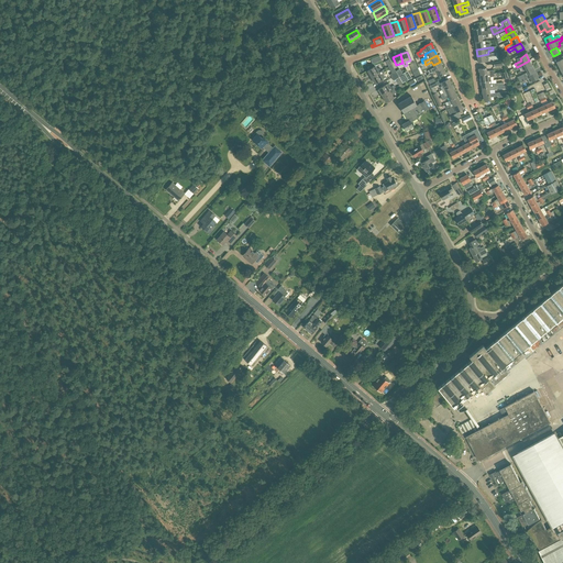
[(532,66),(529,61),(517,67),(518,69),(521,68),(525,66),(526,69),(532,66)]
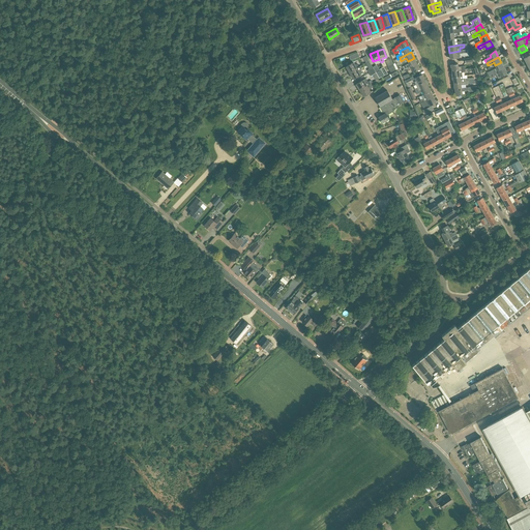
[(403,66),(404,69),(416,63),(414,58),(408,61),(409,63),(403,66)]
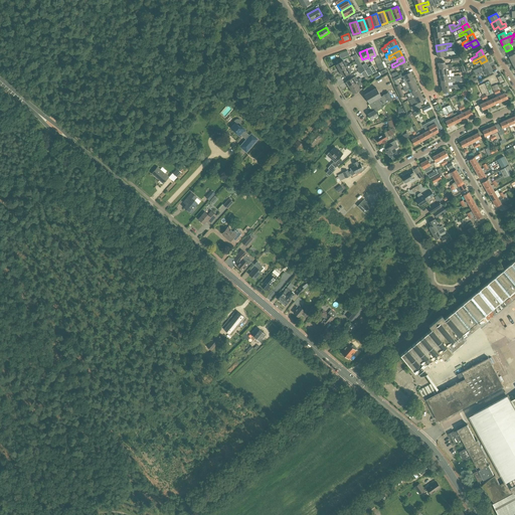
[(336,64),(339,70),(346,66),(343,60),(336,64)]
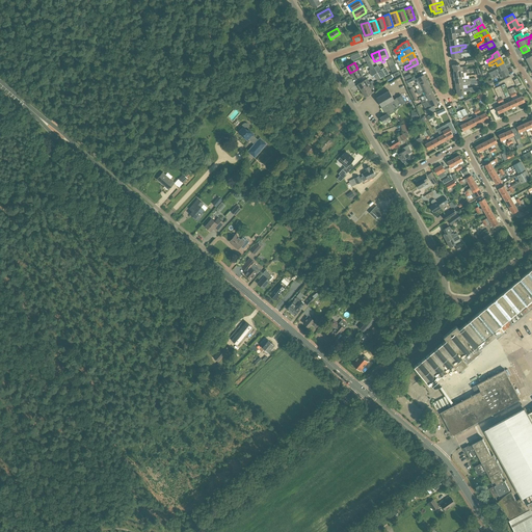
[(503,62),(497,65),(498,69),(493,72),(494,74),(506,68),(503,62)]
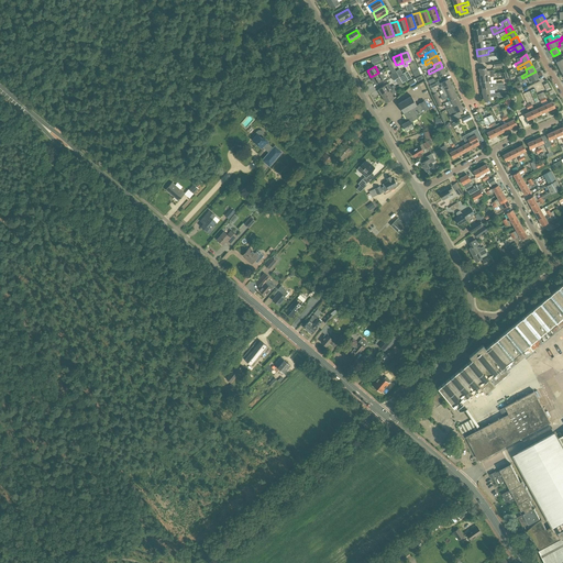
[(411,69),(415,77),(422,74),(420,67),(418,68),(418,67),(411,69)]
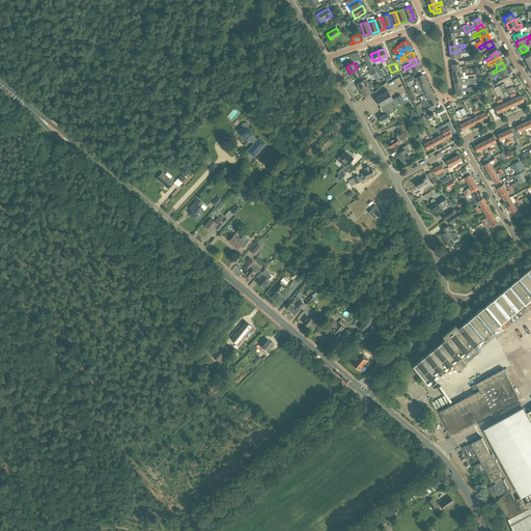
[(417,63),(404,70),(403,71),(406,73),(407,72),(413,70),(414,73),(420,70),(417,63)]
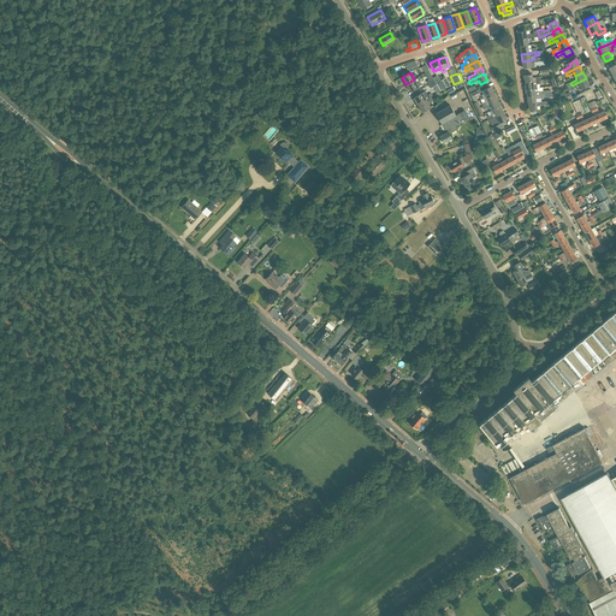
[(414,80),(406,84),(410,92),(419,87),(421,84),(419,81),(421,80),(419,77),(414,80)]
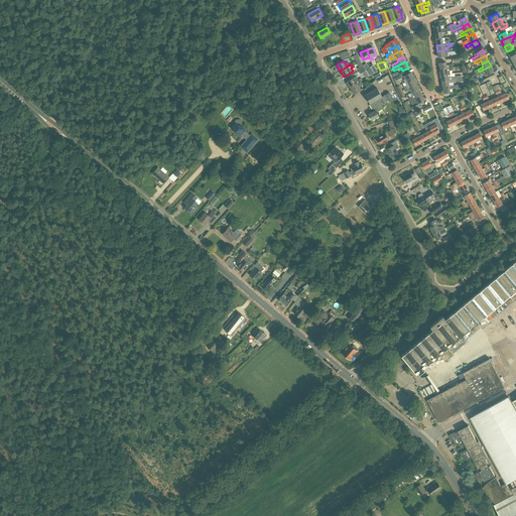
[(491,66),(479,72),(481,75),(486,72),(488,75),(493,72),(491,66)]
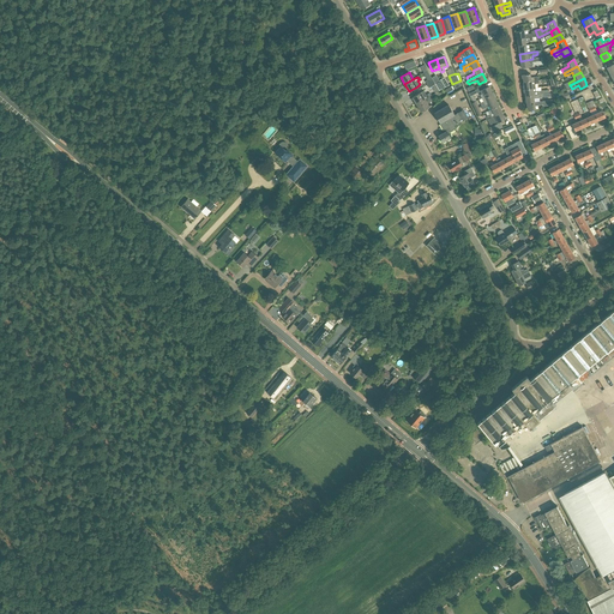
[(439,91),(445,88),(441,80),(435,84),(439,91)]
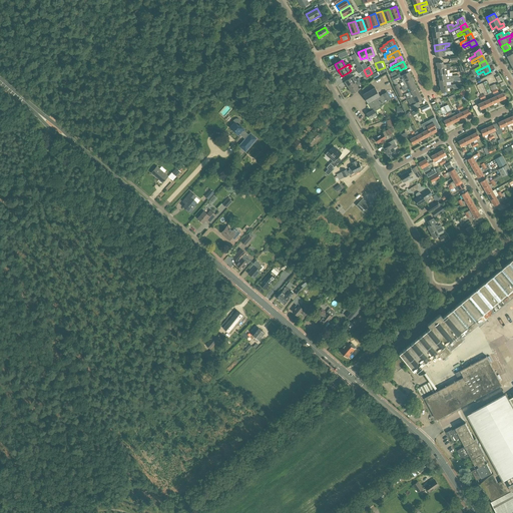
[(437,69),(438,75),(445,74),(447,73),(447,70),(452,70),(451,67),(450,67),(437,69)]
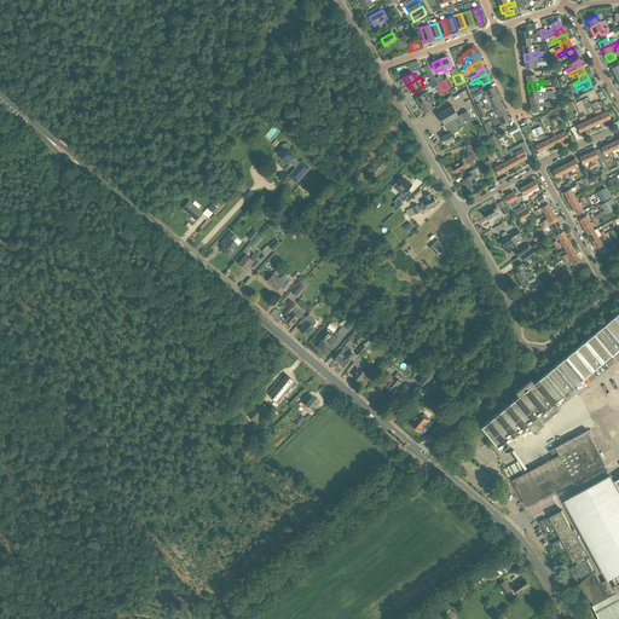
[(484,96),(485,99),(496,93),(493,87),(486,91),(487,94),(484,96)]
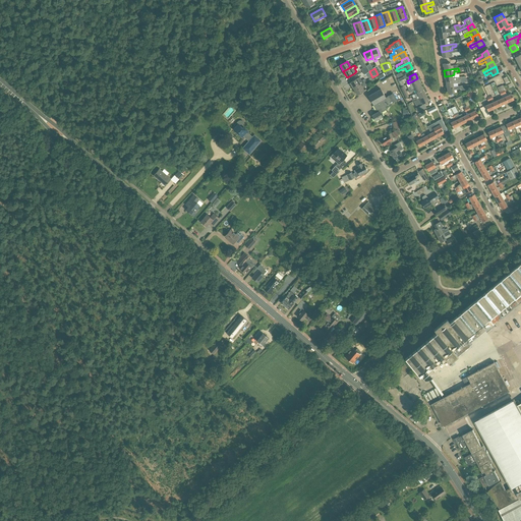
[(350,82),(353,89),(364,82),(363,79),(361,80),(359,76),(357,78),(350,82)]
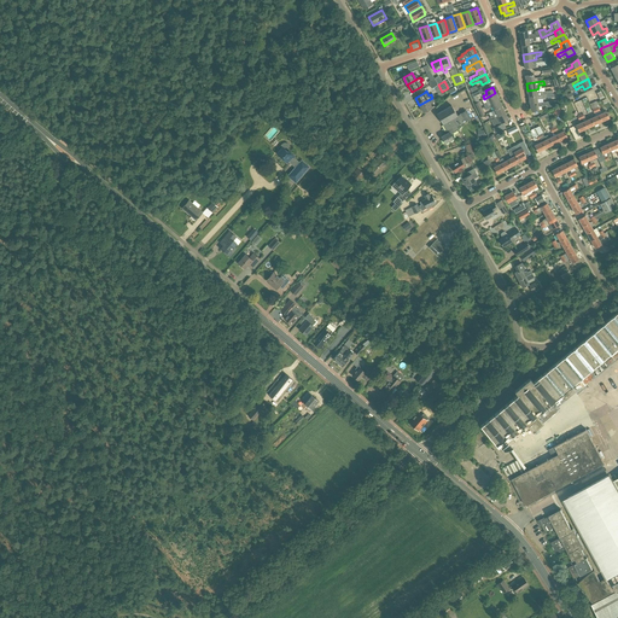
[(495,93),(484,99),(487,101),(483,104),(485,106),(499,100),(495,93)]
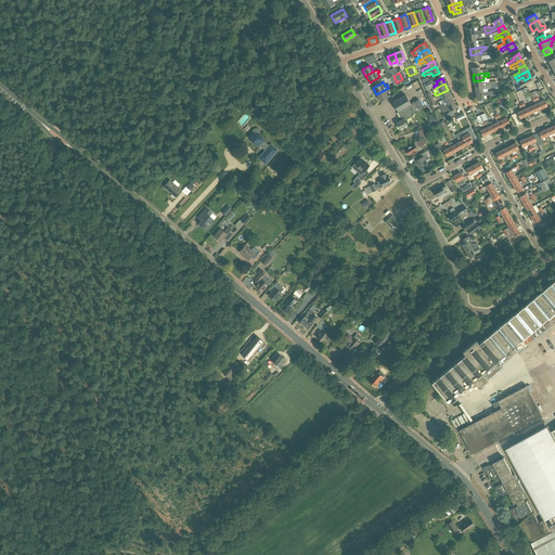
[(497,85),(475,87),(476,93),(483,93),(482,90),(498,87),(497,85)]
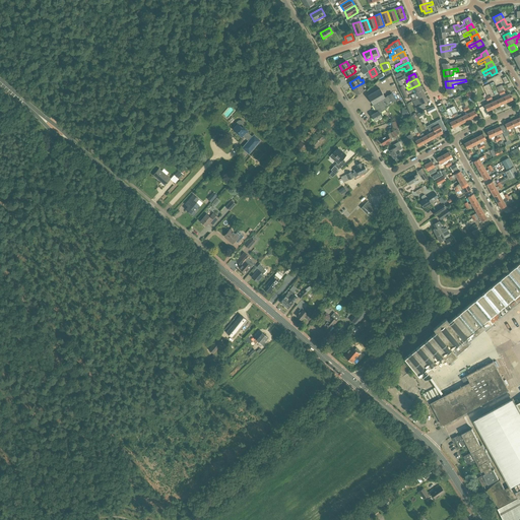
[(364,82),(352,88),(356,94),(364,90),(362,87),(366,84),(364,82)]
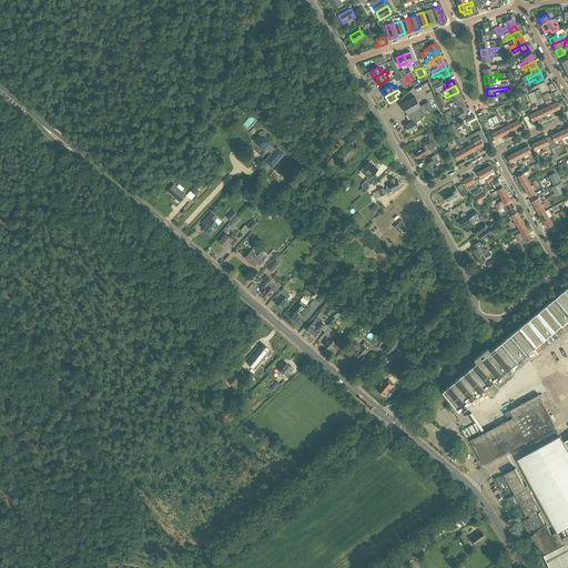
[(453,98),(455,101),(462,98),(458,92),(446,98),(447,101),(453,98)]
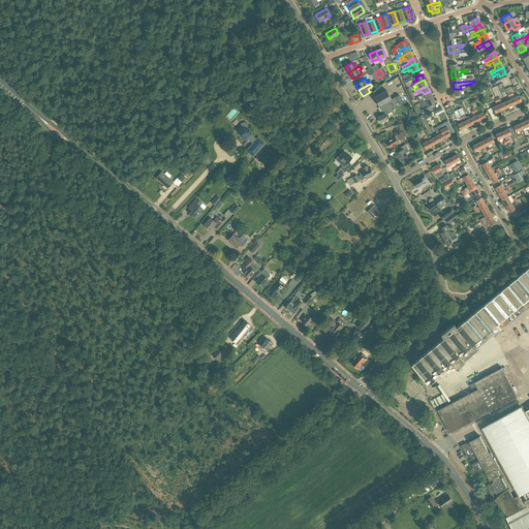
[(461,89),(454,89),(455,96),(461,95),(461,92),(467,91),(468,90),(468,92),(474,91),(474,87),(461,89)]
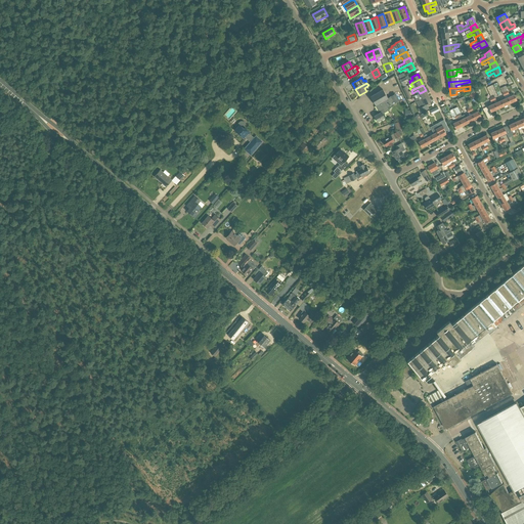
[(370,96),(376,105),(380,113),(374,116),(378,122),(385,118),(384,118),(385,117),(383,114),(389,110),(387,107),(399,100),(395,94),(388,98),(383,89),(370,96)]
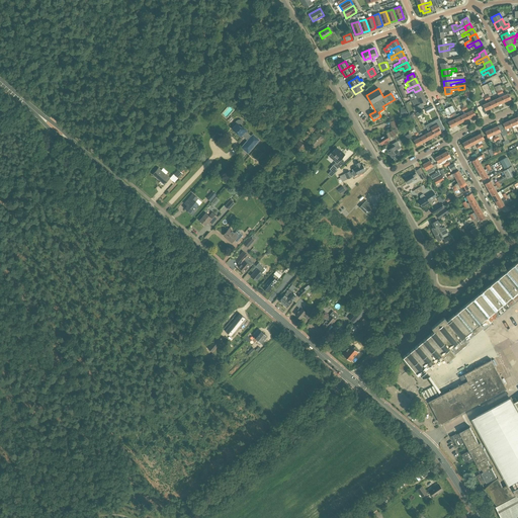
[(421,89),(415,92),(412,94),(413,96),(414,99),(423,94),(421,89)]
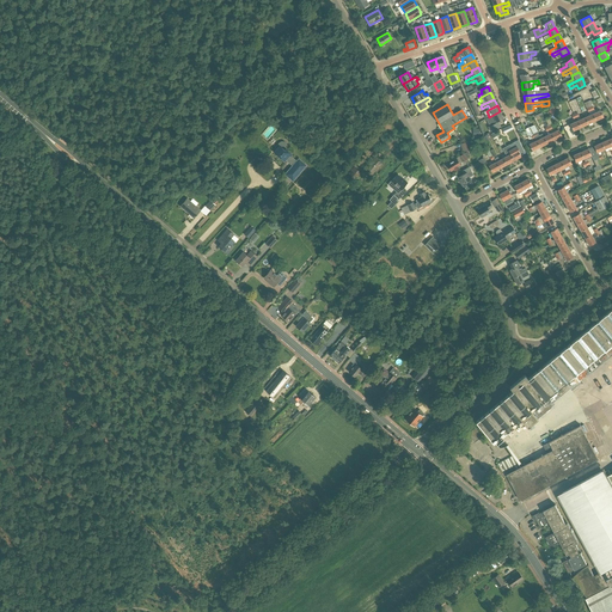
[(589,108),(595,121),(604,117),(600,111),(595,112),(593,106),(589,108)]
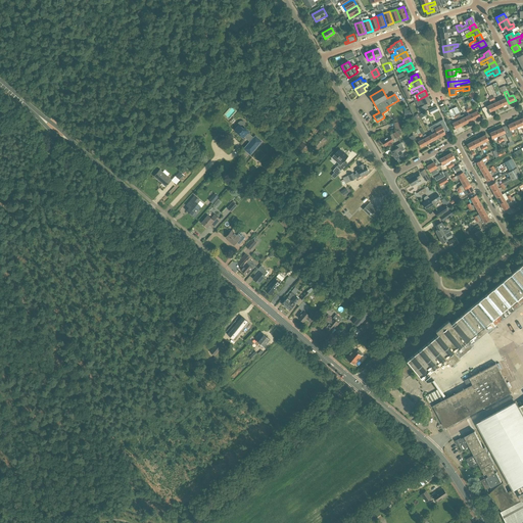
[(503,106),(509,103),(504,92),(502,93),(504,99),(500,100),(503,106)]
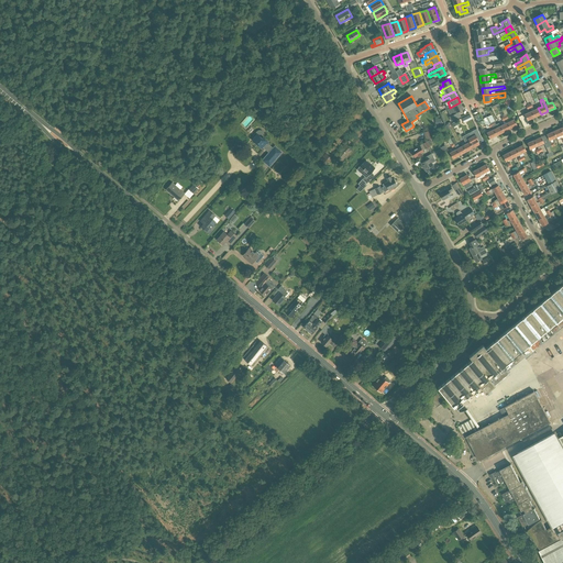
[(460,102),(450,108),(448,109),(451,117),(457,113),(457,112),(463,109),(460,102)]
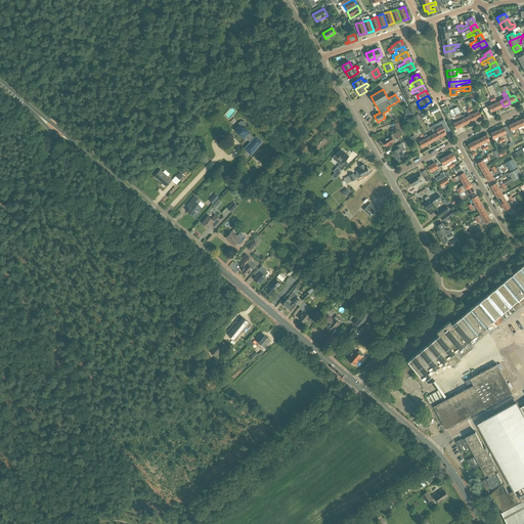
[(504,106),(500,100),(497,102),(494,103),(497,108),(504,106)]
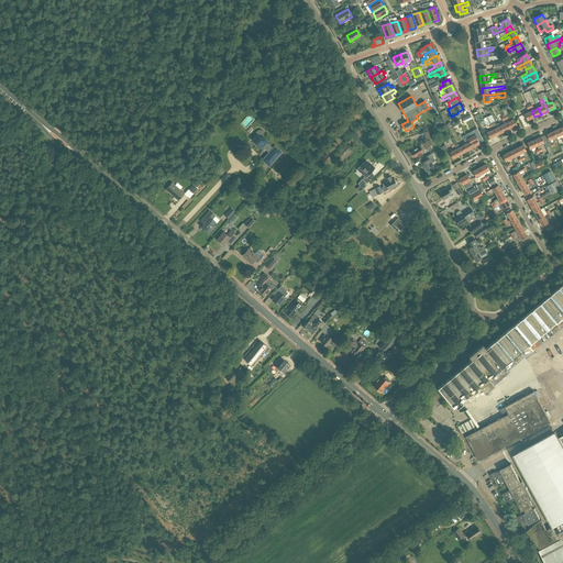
[(527,120),(534,117),(531,111),(525,114),(527,120)]
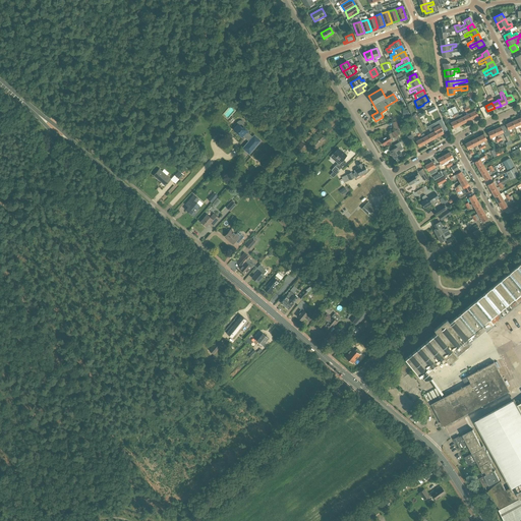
[(469,113),(472,119),(479,115),(476,110),(469,113)]
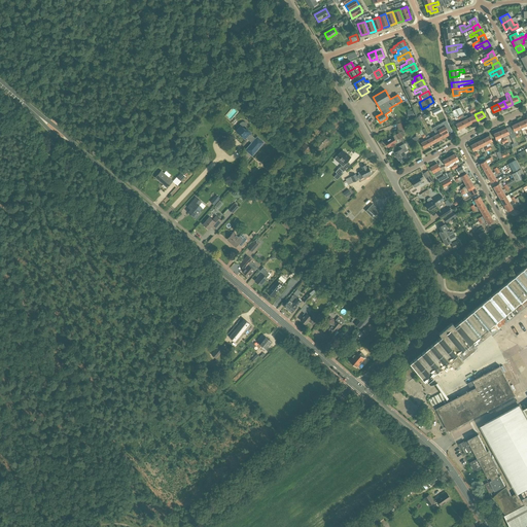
[(464,127),(470,124),(468,118),(467,115),(464,116),(463,113),(459,115),(460,118),(461,121),(464,127)]
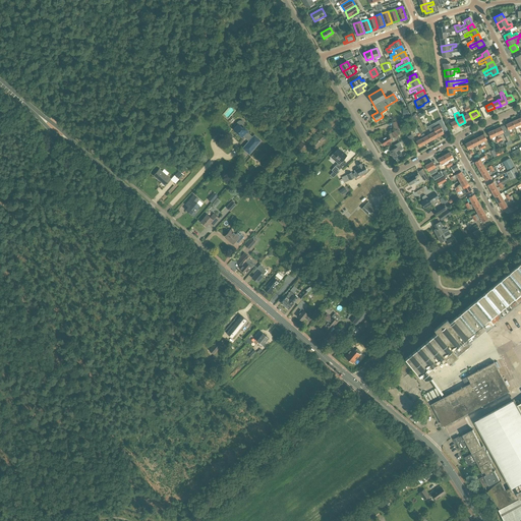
[(463,117),(465,122),(472,119),(469,113),(463,117)]
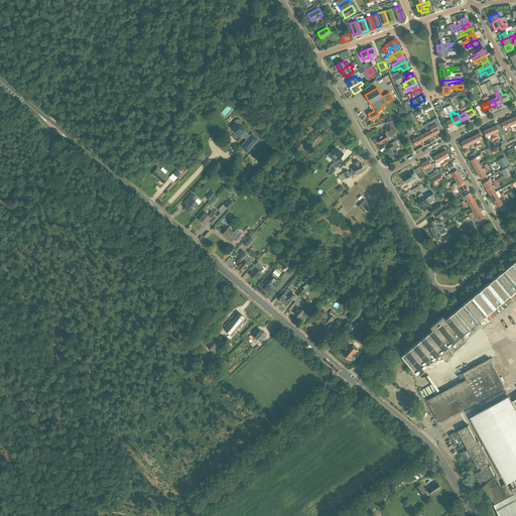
[(514,117),(507,120),(509,126),(513,124),(515,130),(515,129),(515,122),(515,123),(514,117)]
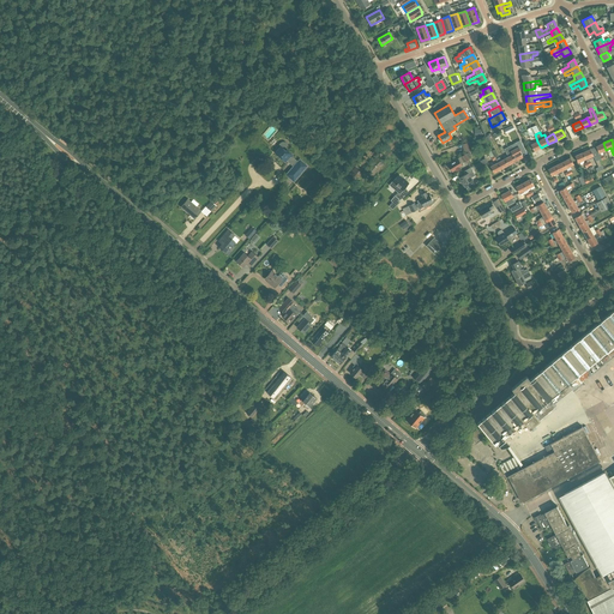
[(469,142),(462,144),(464,152),(471,150),(469,142)]
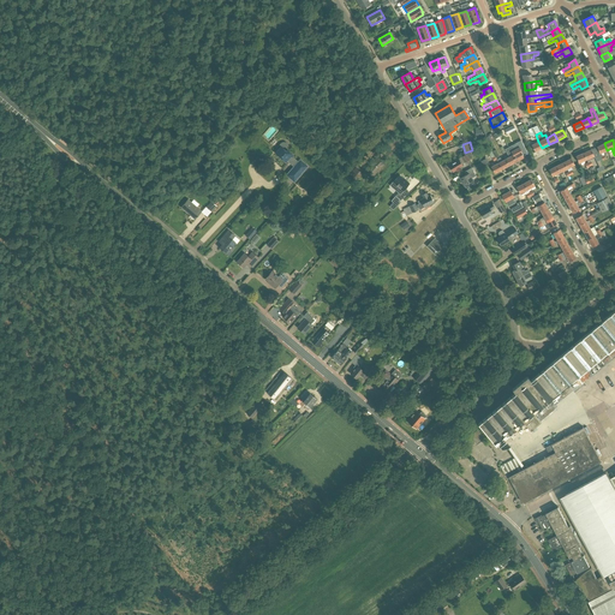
[(542,148),(538,142),(531,145),(535,151),(542,148)]
